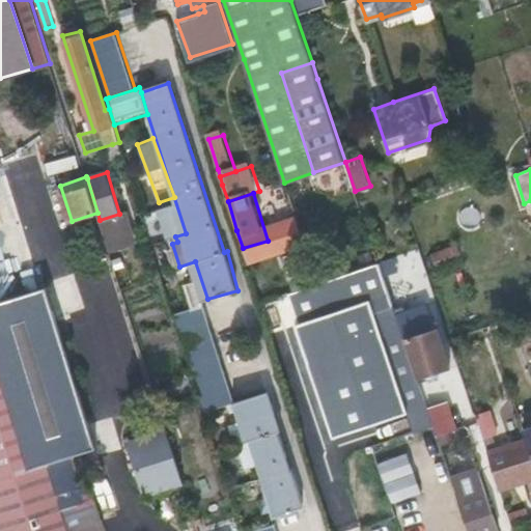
[(279,257),(307,249),(297,217),(269,226),(279,257)]
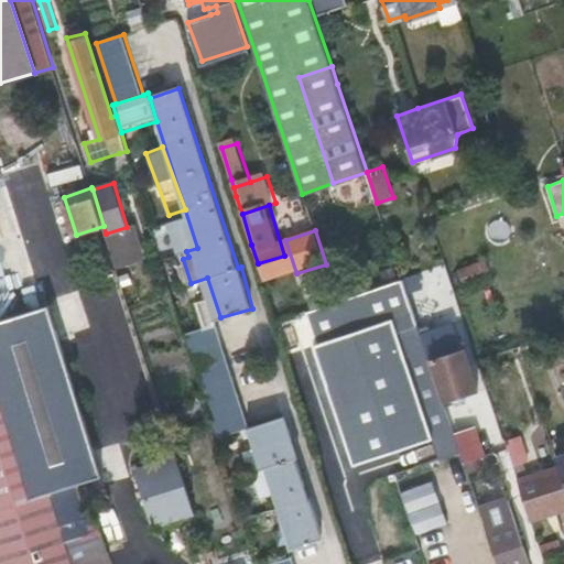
[(486,259),(458,267),(463,284),(490,277),(486,259)]
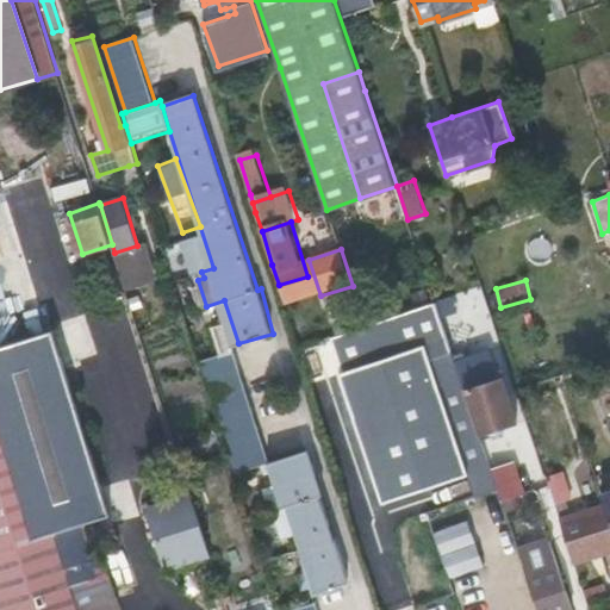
[(0,350),(0,359),(56,537),(105,522),(104,517),(72,416),(78,414),(53,335),(0,350)]
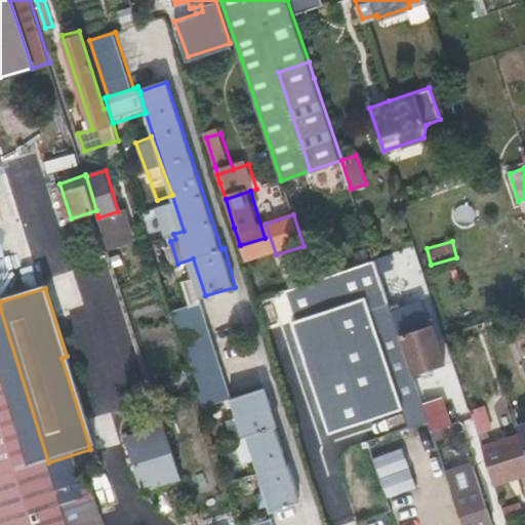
[(340,347),(337,348),(362,422),(404,410),(423,404),(413,372),(393,312),(390,301),(332,320),(340,347)]
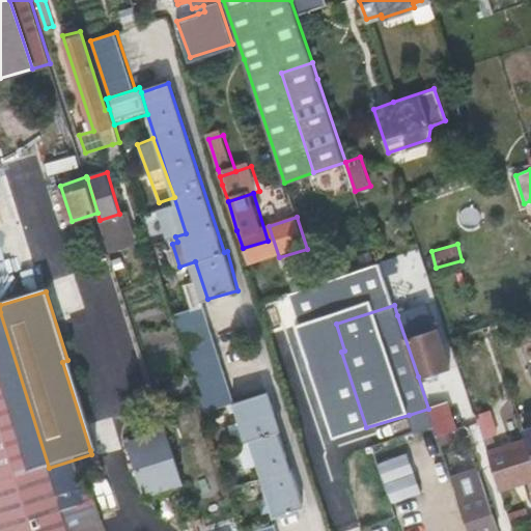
[(235,413),(246,443),(250,441),(258,466),(275,515),(303,507),(279,432),(281,431),(269,392),(235,401),(204,306),(177,313),(207,411),(226,404),(229,414),(235,413)]
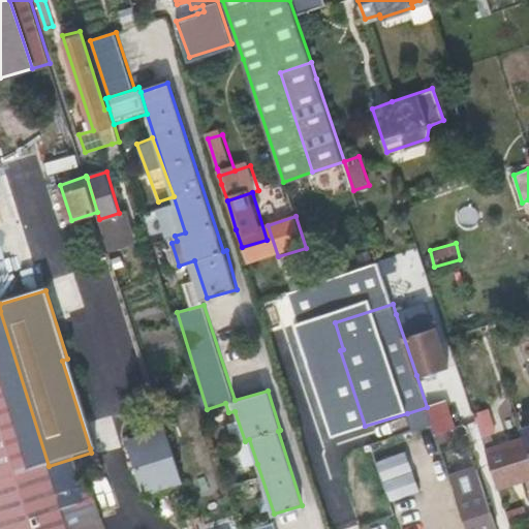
[(425,306),(396,314),(416,375),(447,366),(435,329),(433,330),(425,306)]
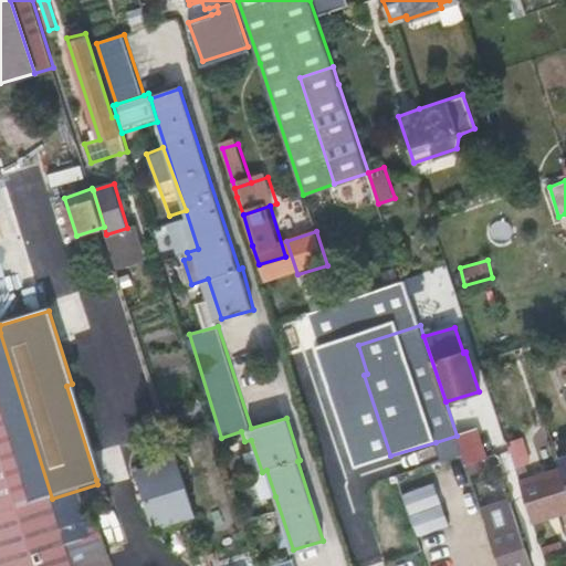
[(0,513),(52,499),(0,333),(0,513)]
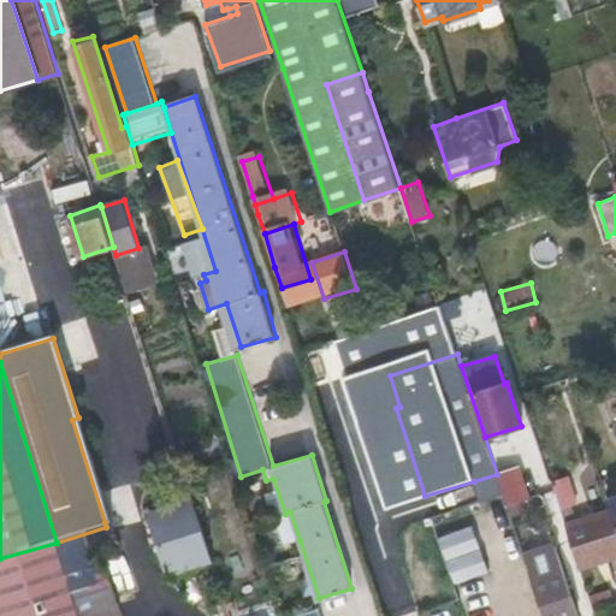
[(425,496),(396,408),(360,420),(389,508),(425,496)]
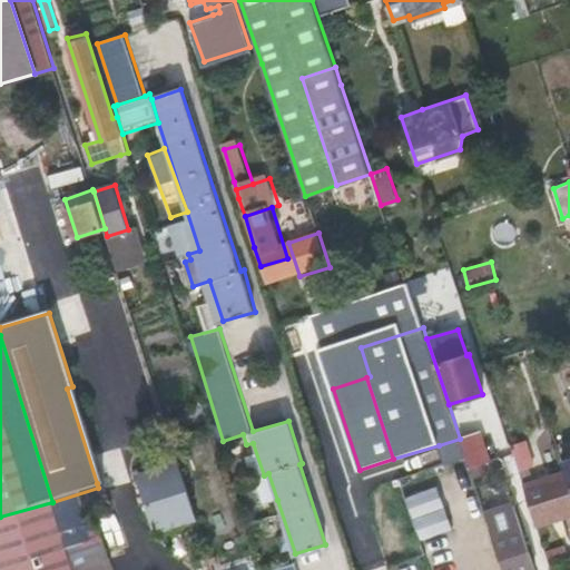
[(97,483),(98,488),(105,485),(72,386),(67,389),(97,483)]
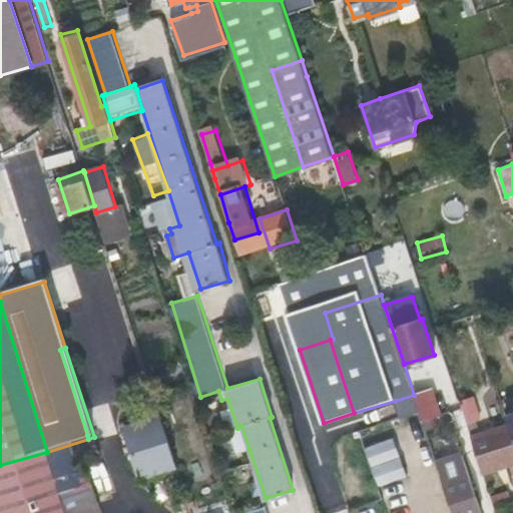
[(415,397),(420,413),(423,422),(441,416),(433,392),(415,397)]
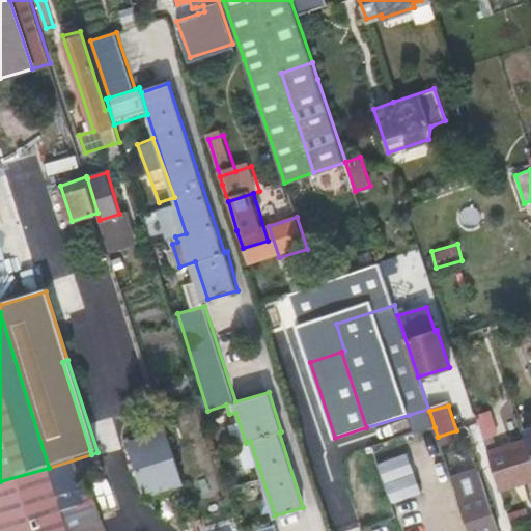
[(409,415),(416,435),(435,427),(429,411),(428,409),(409,415)]
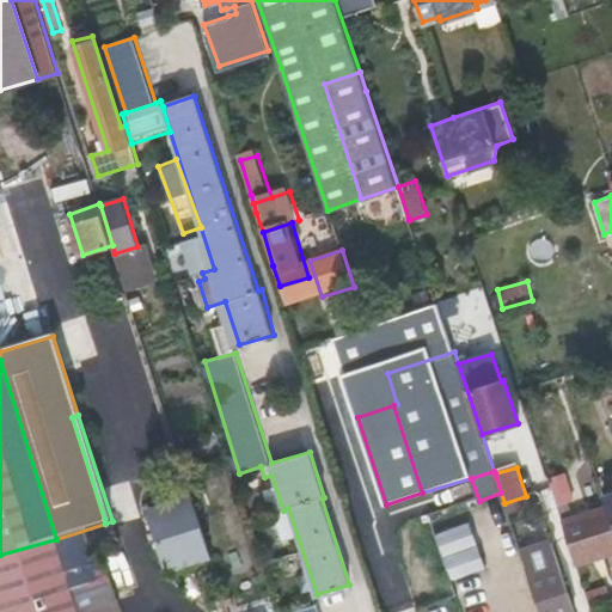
[(548,478),(551,489),(556,503),(573,496),(565,472),(548,478)]
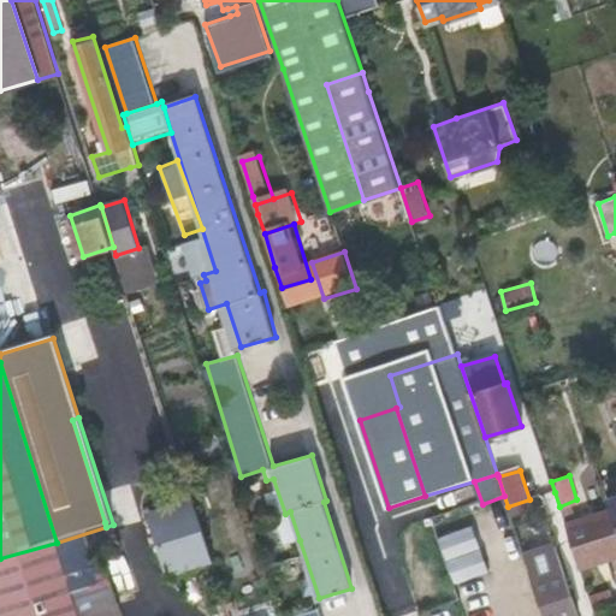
[(163,576),(206,563),(188,510),(181,486),(171,489),(176,504),(143,515),(163,576)]
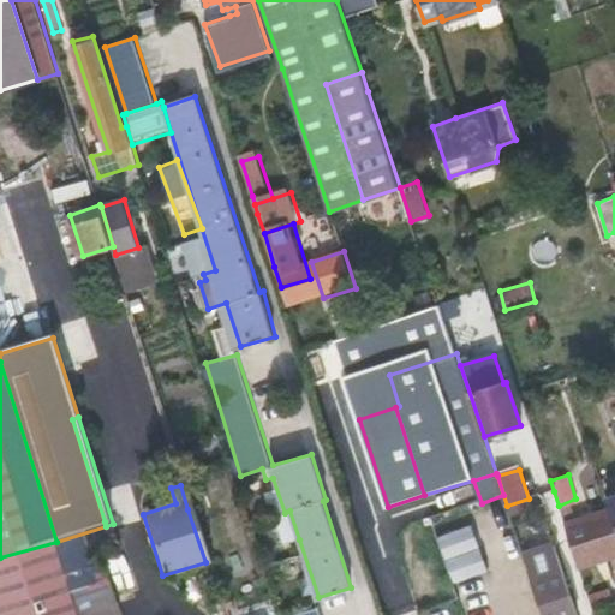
[(614,520),(610,506),(565,523),(569,537),(579,568),(614,554),(614,520)]
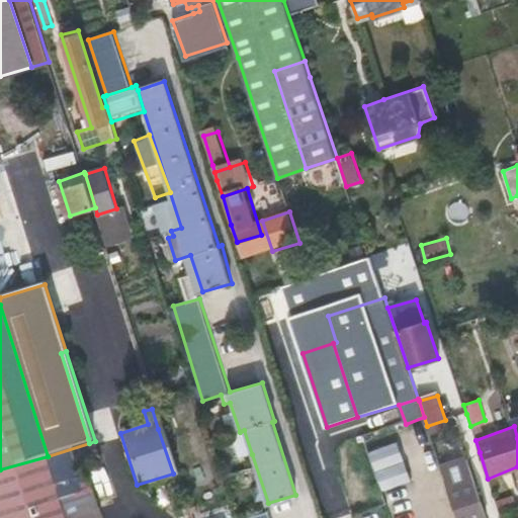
[(244,430),(240,432),(233,435),(240,459),(252,454),(244,430)]
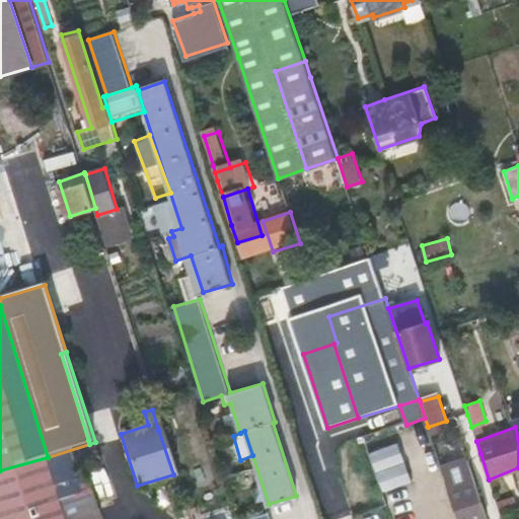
[(380,488),(410,482),(402,443),(373,448),(380,488)]
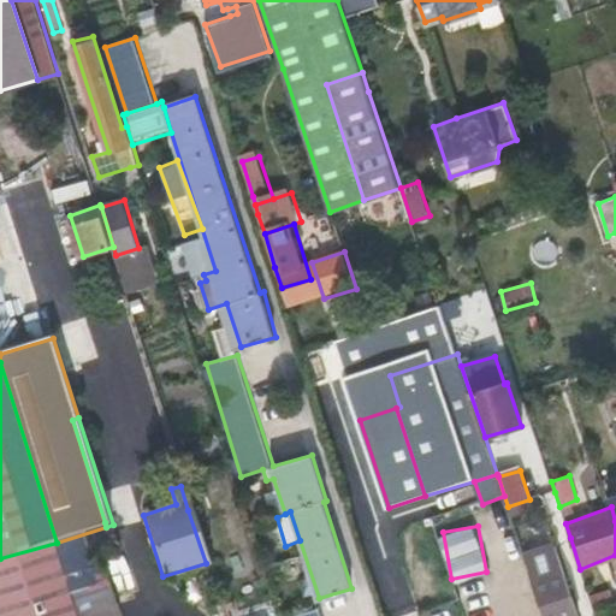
[(0,615),(80,615),(80,612),(72,593),(57,543),(0,558),(0,615)]
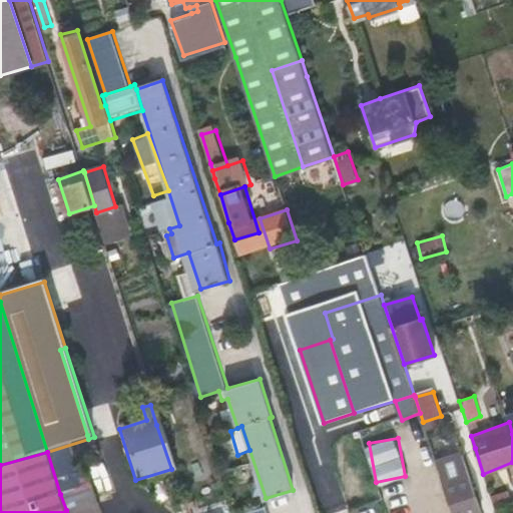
[(475,512),(456,456),(432,464),(447,512),(475,512)]
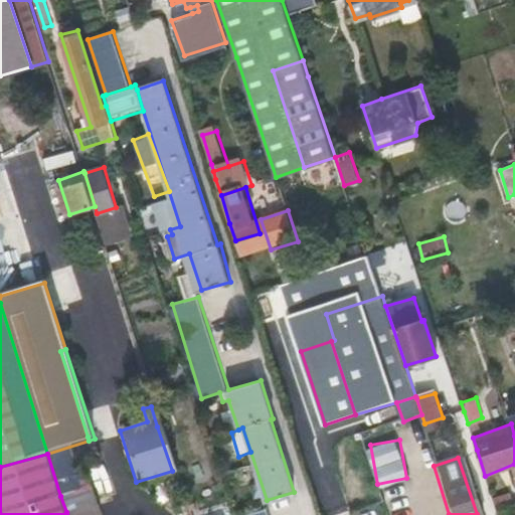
[(98,514),(95,503),(66,512),(66,514),(98,514)]
